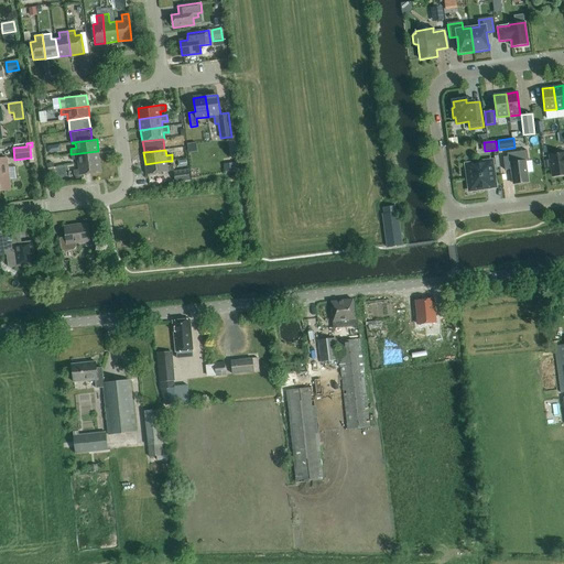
[(98,151),(71,154),(72,160),(77,159),(78,164),(100,161),(98,151)]
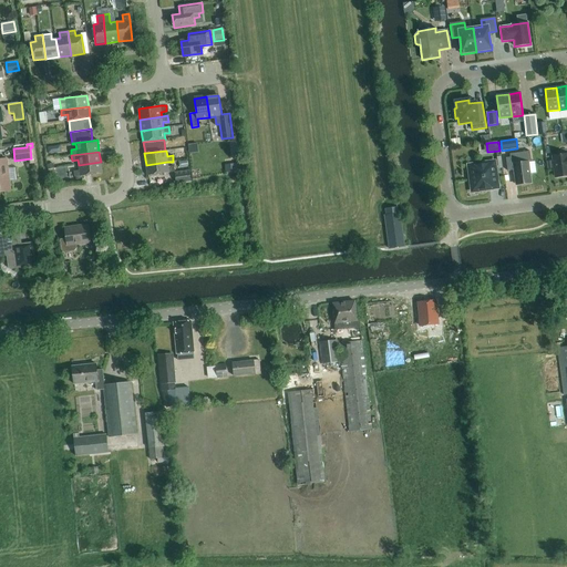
[(515,171),(516,185),(532,183),(528,162),(532,162),(529,152),(509,154),(511,157),(506,158),(508,172),(515,171)]
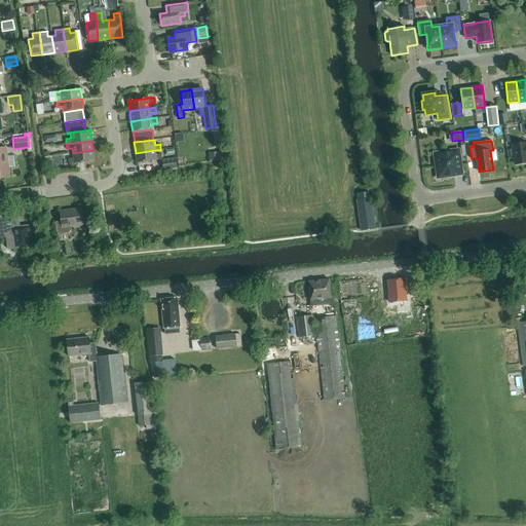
[(525,143),(514,145),(516,164),(525,163),(525,143)]
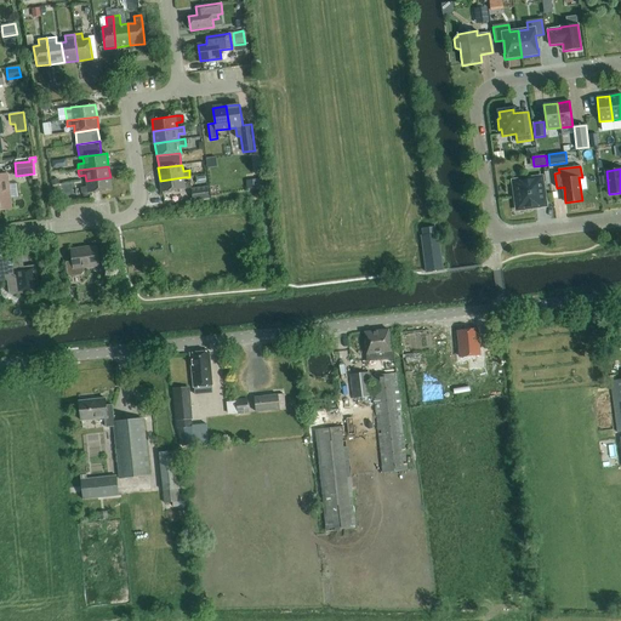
[(7,175),(0,175),(0,211),(12,210),(7,175)]
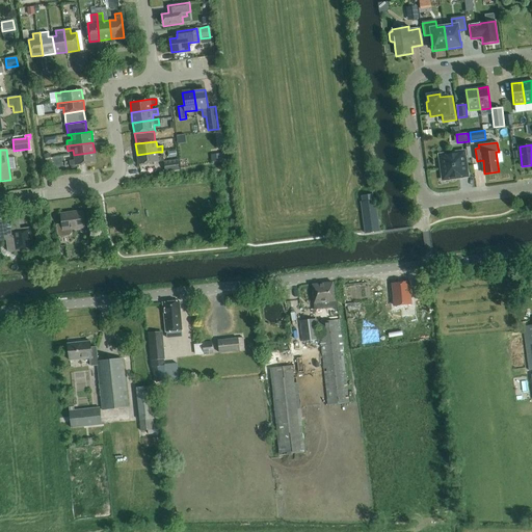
[(95,152),(74,155),(74,160),(69,160),(70,166),(75,165),(96,163),(95,152)]
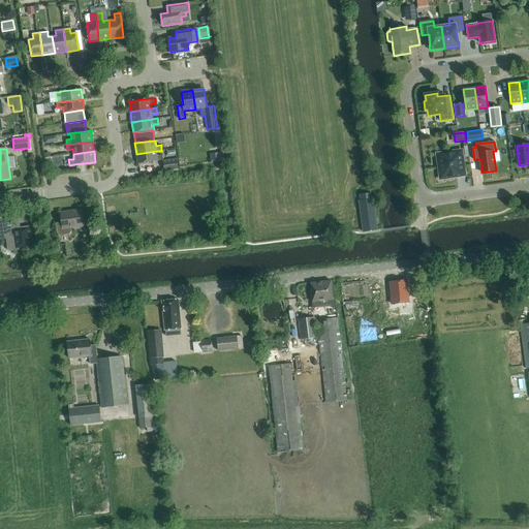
[(157,156),(156,151),(136,154),(137,164),(158,161),(163,160),(162,155),(157,156)]
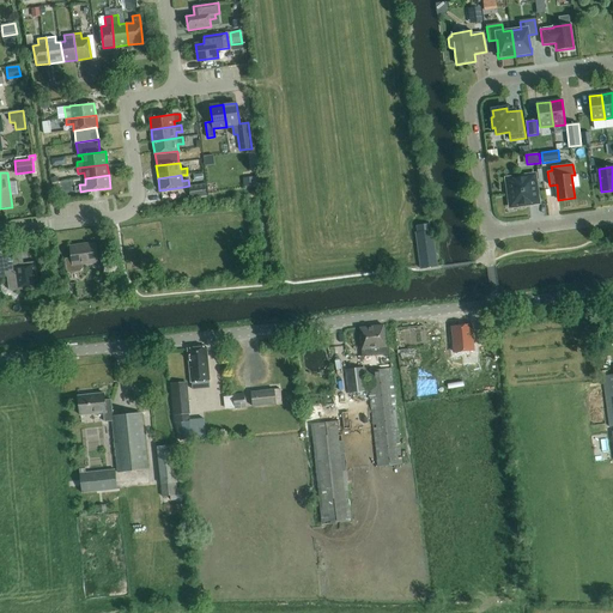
[(510,207),(539,204),(535,175),(507,178),(510,207)]
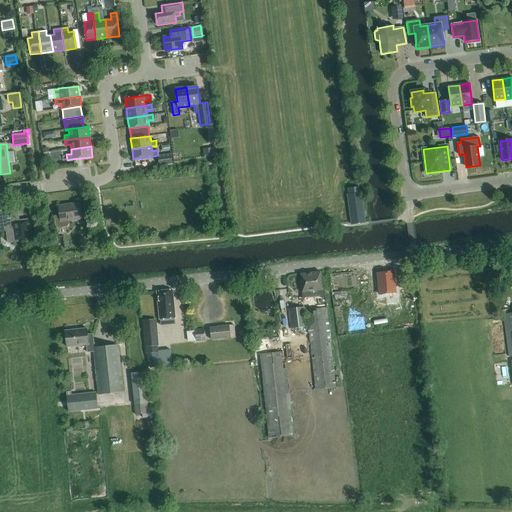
[(214,155),(213,148),(203,149),(204,156),(214,155)]
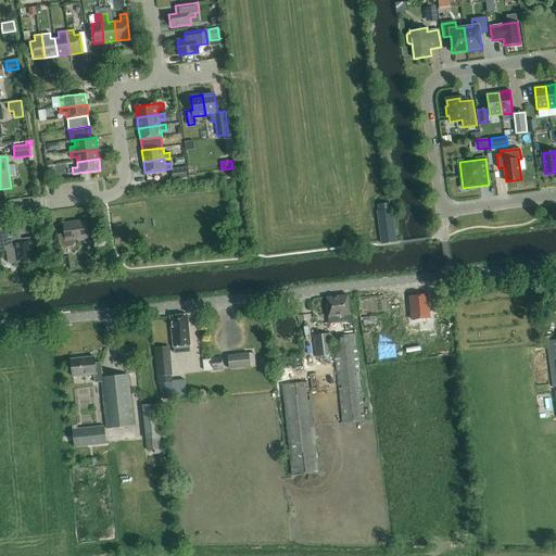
[(187,178),(186,168),(172,169),(173,179),(187,178)]
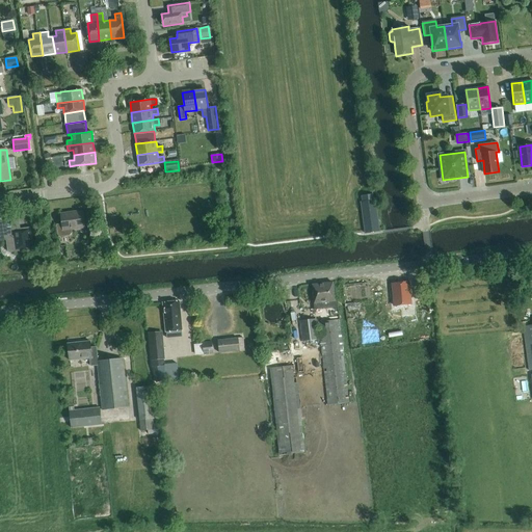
[(364,223),(365,233),(379,232),(375,201),(373,201),(372,194),(362,195),(362,202),(361,203),(364,223)]
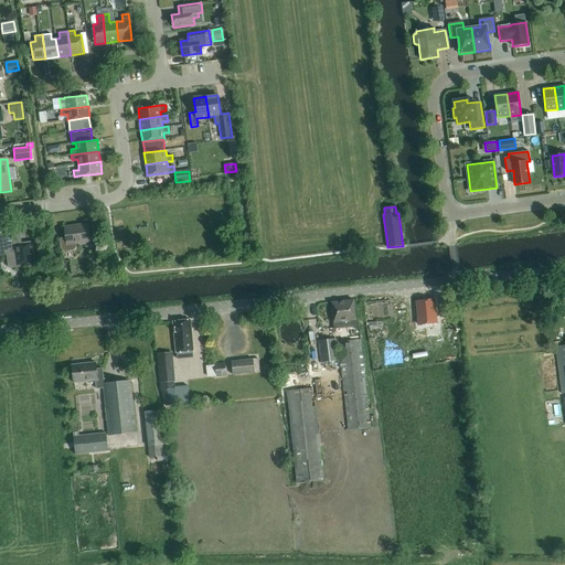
[(87,224),(65,227),(66,237),(62,238),(63,248),(66,251),(75,249),(77,246),(77,243),(89,241),(91,246),(99,245),(97,232),(89,233),(87,224)]
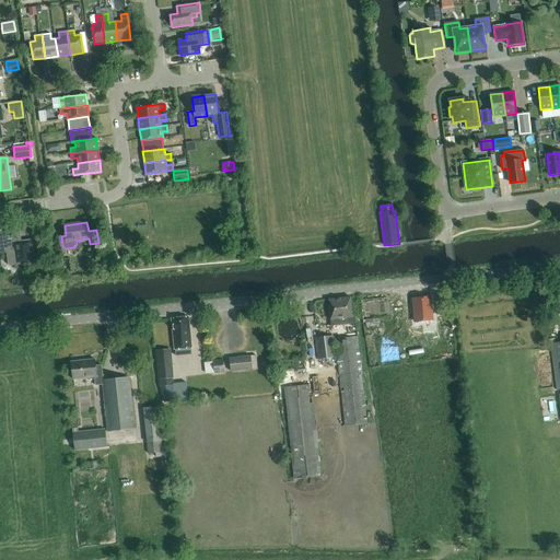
[(6,245),(0,245),(0,254),(7,253),(9,265),(10,266),(16,266),(36,263),(33,238),(22,241),(21,232),(4,234),(6,245)]
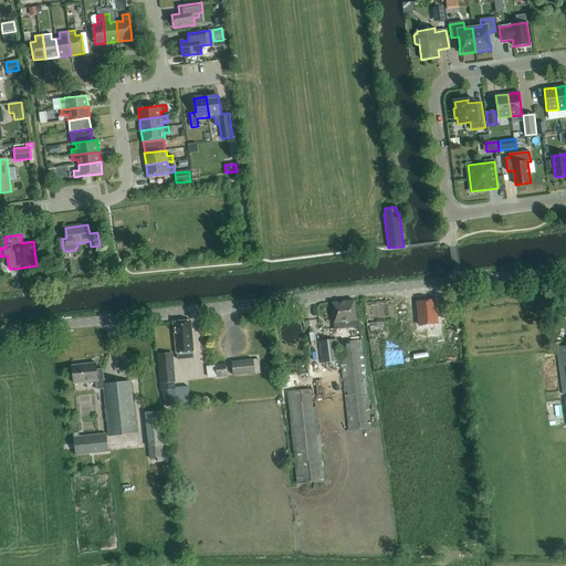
[(103,258),(102,250),(92,251),(93,259),(103,258)]
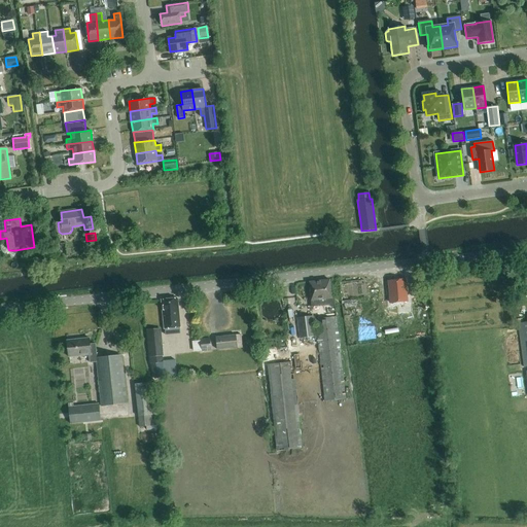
[(389,281),(392,304),(409,302),(406,279),(389,281)]
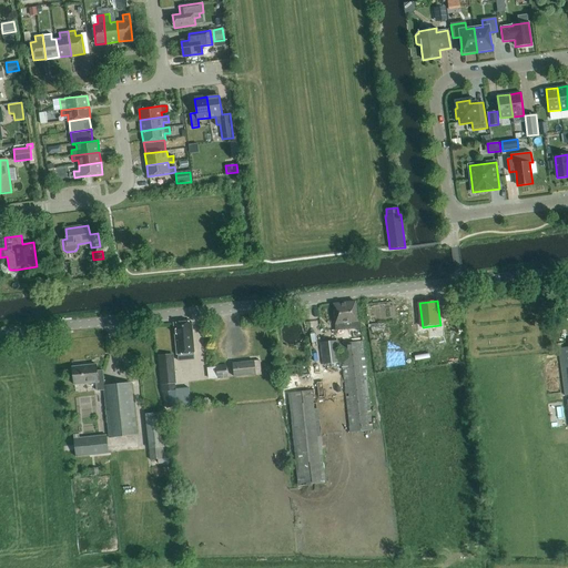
[(355,302),(333,304),(336,331),(361,327),(359,321),(357,321),(355,302)]
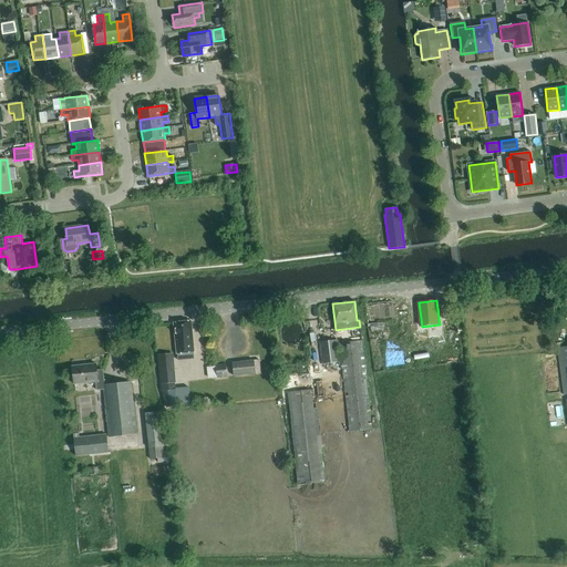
[(177,353),(194,352),(191,321),(175,323),(177,353)]
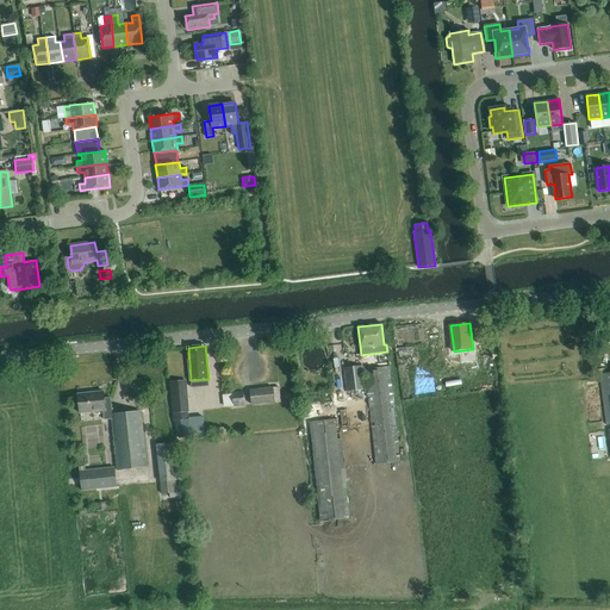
[(343,368),(346,392),(365,390),(362,366),(343,368)]
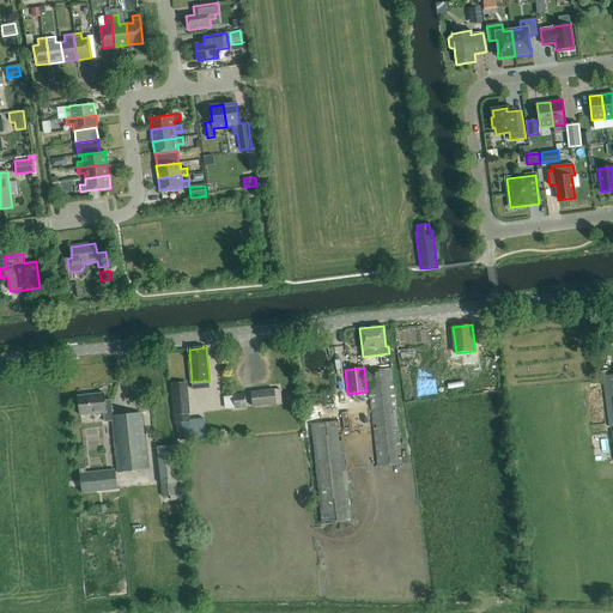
[(392,368),(366,371),(377,466),(402,463),(392,368)]
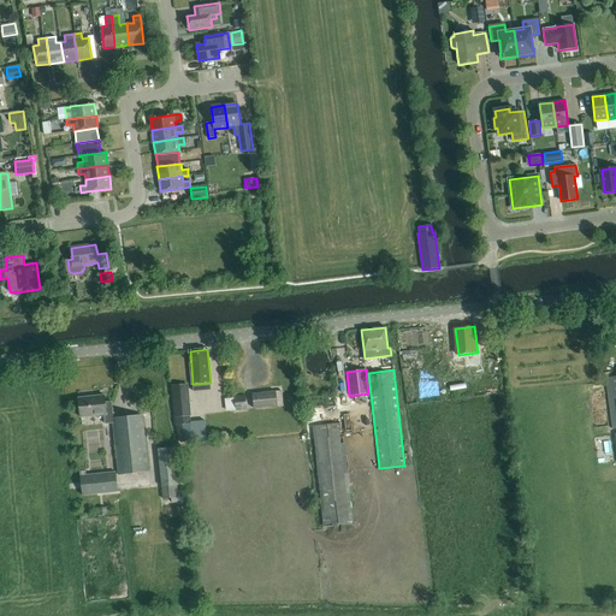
[(615,375),(604,378),(611,428),(615,427),(615,375)]
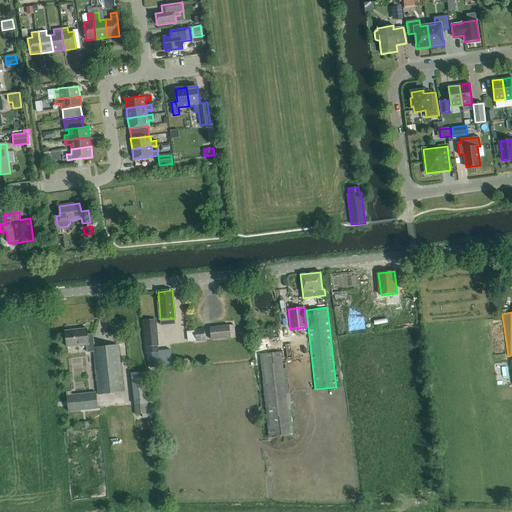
[(156,319),(143,320),(146,353),(158,352),(158,346),(156,319)]
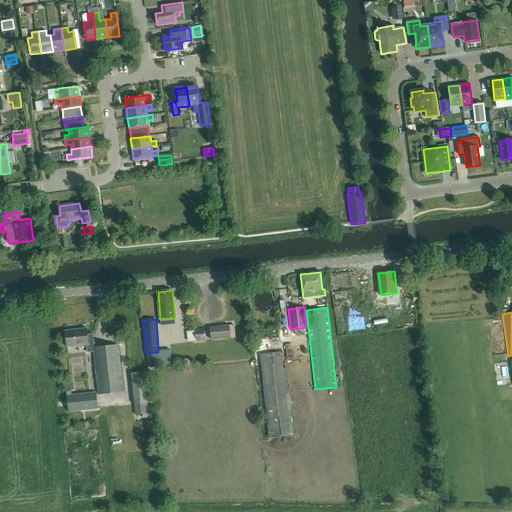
[(229,325),(209,327),(211,340),(230,338),(229,325)]
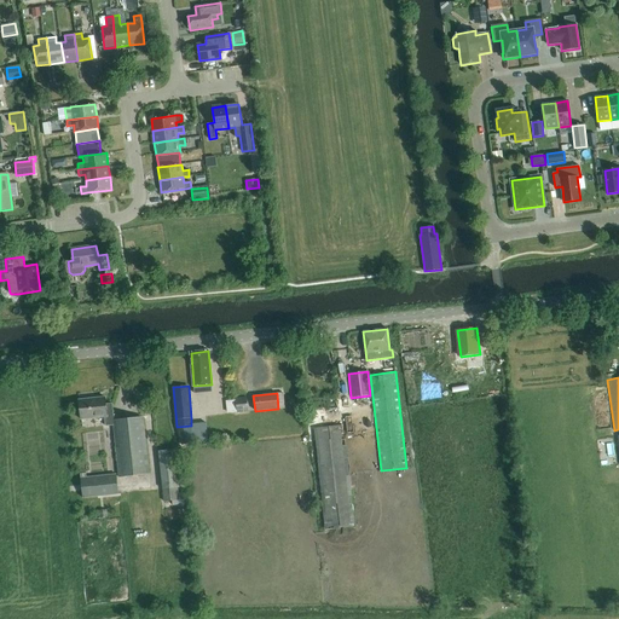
[(247,397),(236,398),(237,414),(248,412),(247,397)]
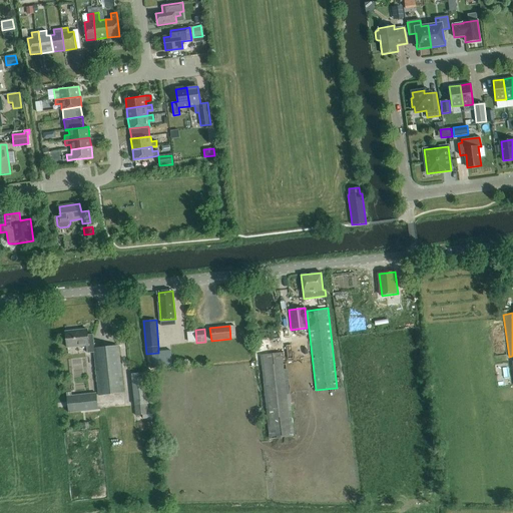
[(94,353),(99,396),(123,393),(118,346),(94,349),(92,335),(88,336),(87,330),(65,332),(67,348),(87,346),(87,354),(94,353)]
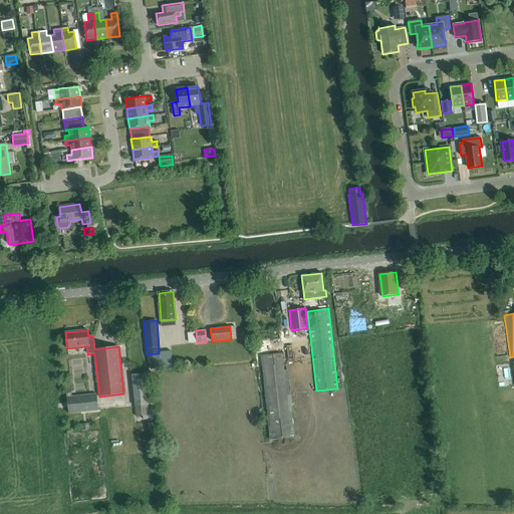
[(260,355),(269,440),(294,437),(285,353),(260,355)]
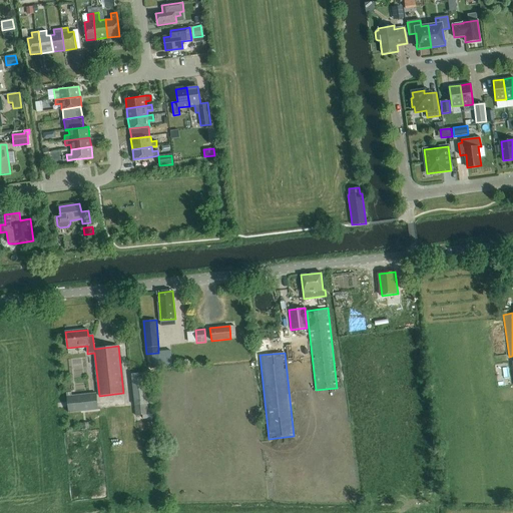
[(146,372),(131,374),(135,416),(148,414),(147,404),(149,404),(146,372)]
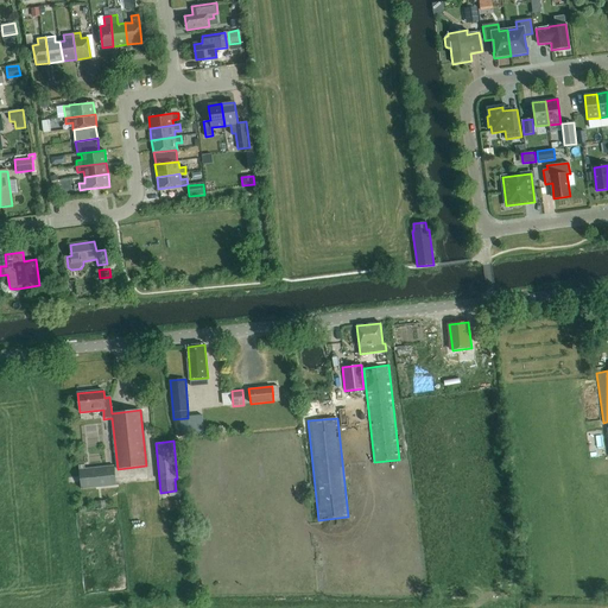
[(114,466),(78,469),(81,489),(116,486),(114,466)]
